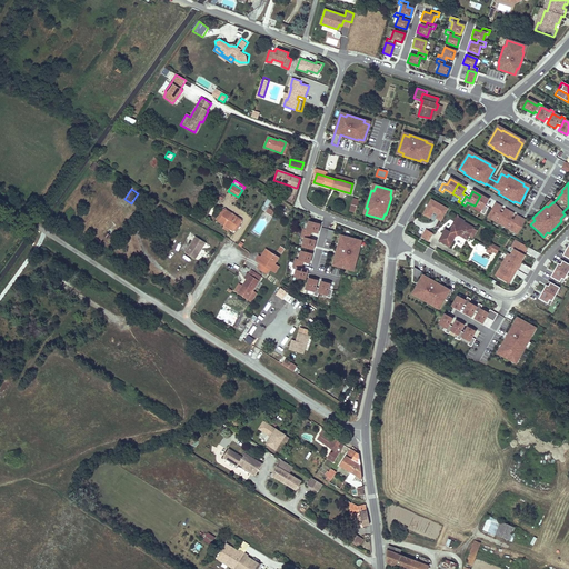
[(485,207),(488,200),(480,196),(475,206),(482,210),(480,213),(483,216),(488,208),(485,207)]
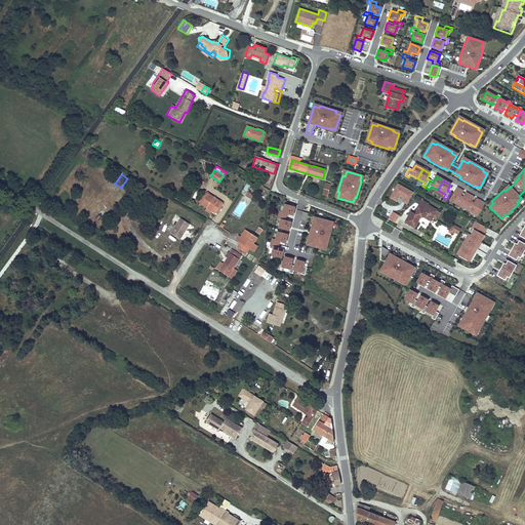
[(326,184),(323,195),(327,196),(331,185),(326,184)]
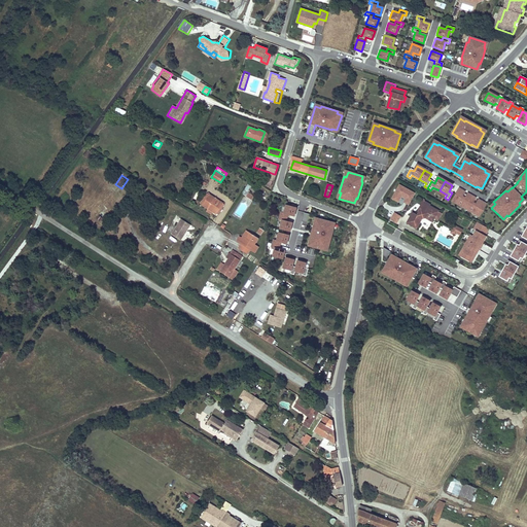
[(415,194),(399,184),(392,199),(398,202),(401,197),(406,199),(405,202),(409,205),(415,194)]
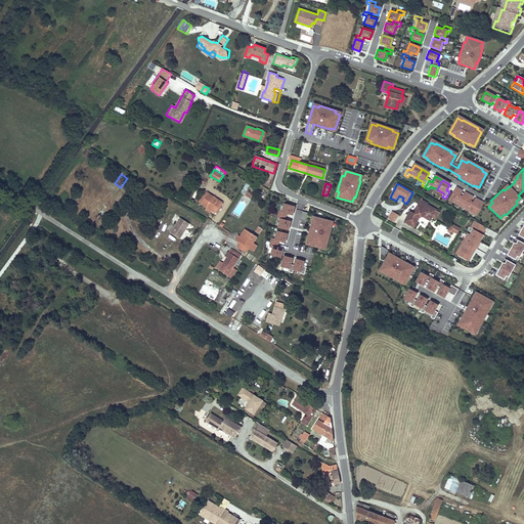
[(462,208),(469,195),(465,193),(462,199),(459,198),(461,194),(459,193),(461,190),(455,188),(450,199),(455,202),(454,204),(462,208)]
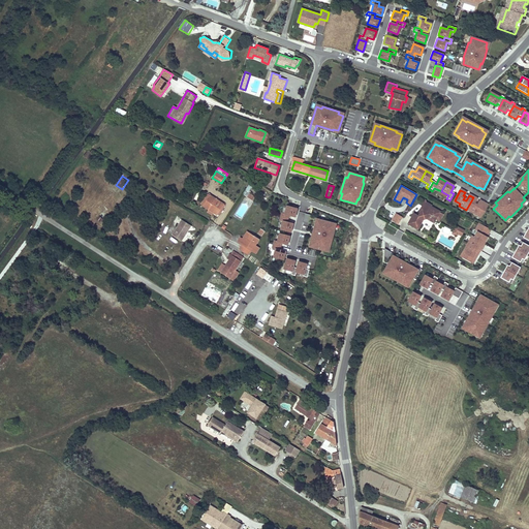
[(223,204),(208,194),(201,205),(209,210),(214,213),(217,215),(217,214),(223,204)]
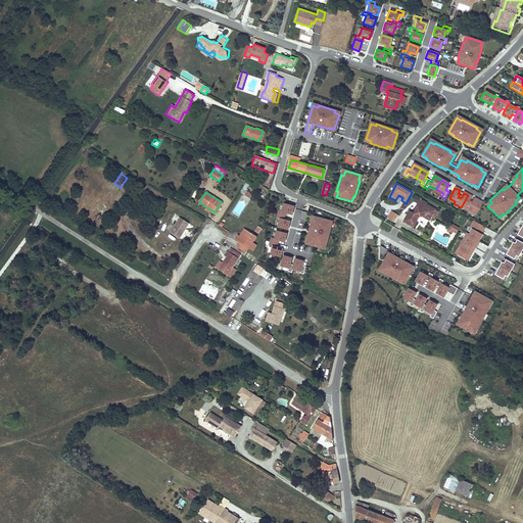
[(475,215),(482,203),(476,199),(473,205),(468,203),(472,197),(468,195),(461,207),(468,211),(469,210),(475,215)]
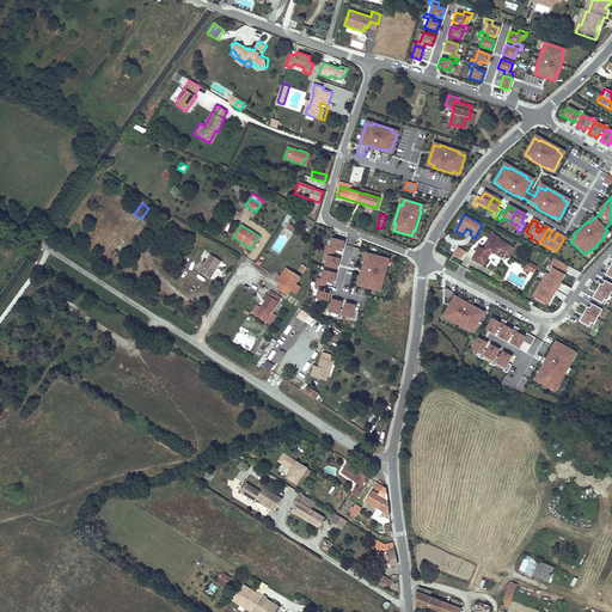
[(116,233),(111,242),(120,248),(124,239),(116,233)]
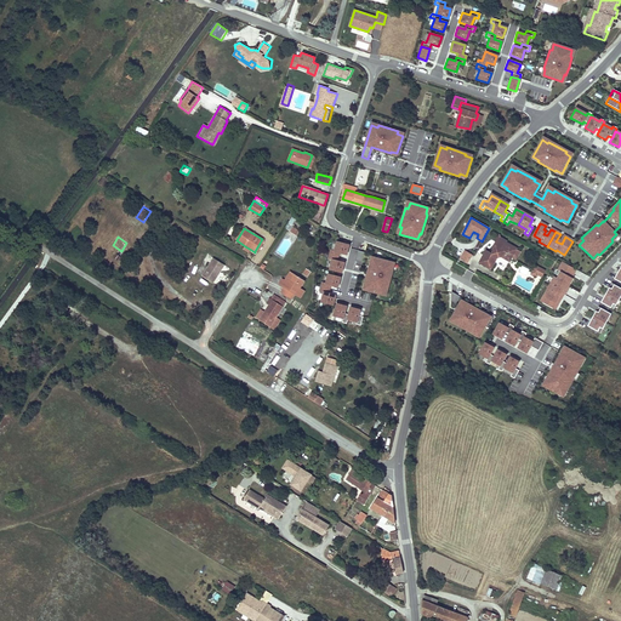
[(486,251),(484,255),(477,251),(472,260),(493,271),(499,258),(501,257),(511,261),(513,257),(518,260),(522,250),(507,241),(507,240),(501,237),(494,250),(491,254),(486,251)]
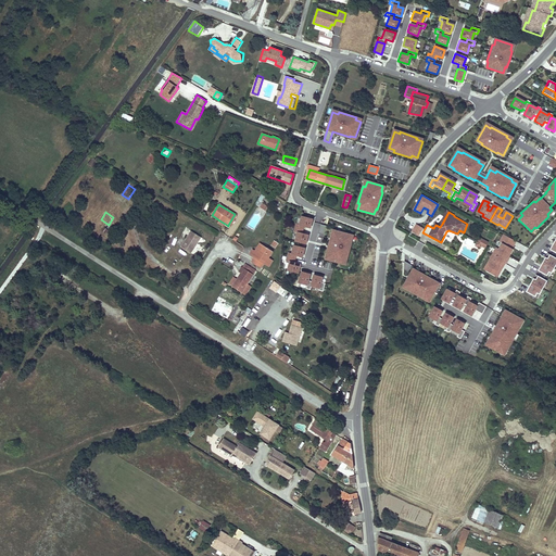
[(230,226),(237,215),(235,214),(228,225),(230,226)]
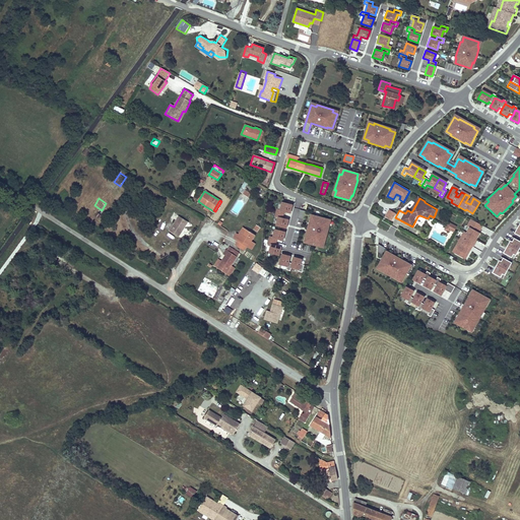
[(290,212),(293,204),(282,202),(280,209),(277,208),(276,212),(283,214),(284,211),(290,212)]
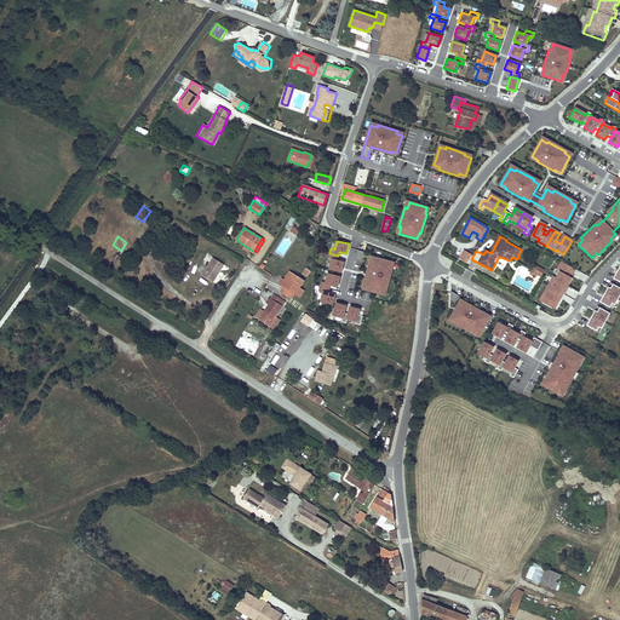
[(472,254),(464,250),(459,259),(468,263),(472,254)]
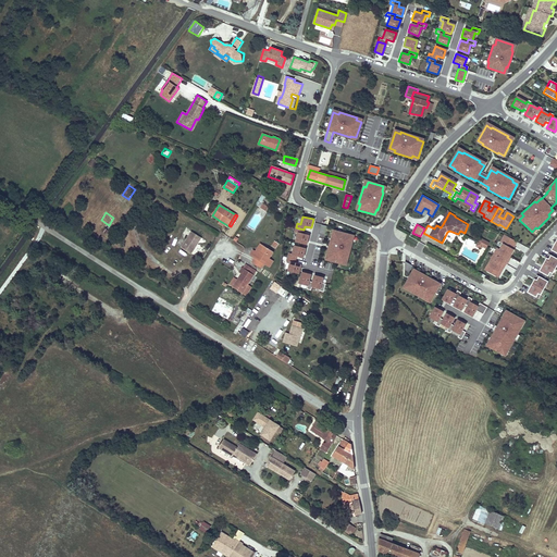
[(307,244),(309,235),(302,233),(304,230),(296,227),(295,232),(298,233),(296,240),(307,244)]
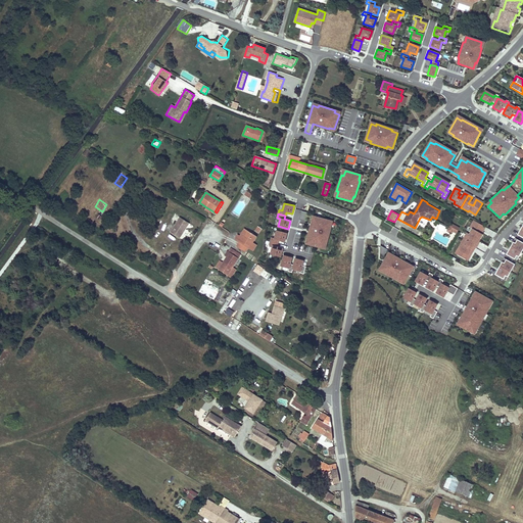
[(326,243),(331,227),(329,226),(330,221),(315,217),(314,222),(312,222),(307,238),(310,238),(307,243),(323,247),(325,242),(326,243)]
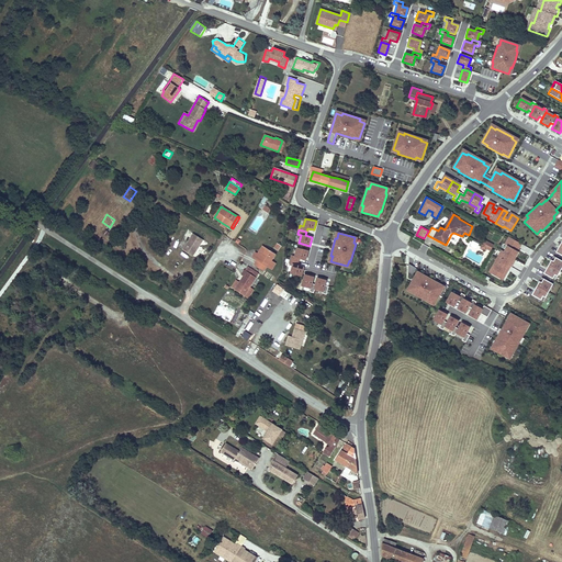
[(193,234),(183,249),(193,256),(203,239),(193,234)]
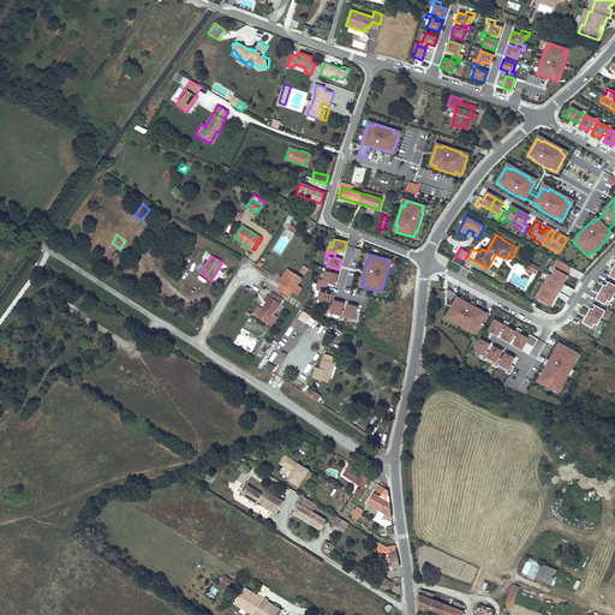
[(551,308),(568,276),(566,275),(571,268),(556,261),(553,268),(556,269),(551,276),(549,274),(536,299),(551,308)]
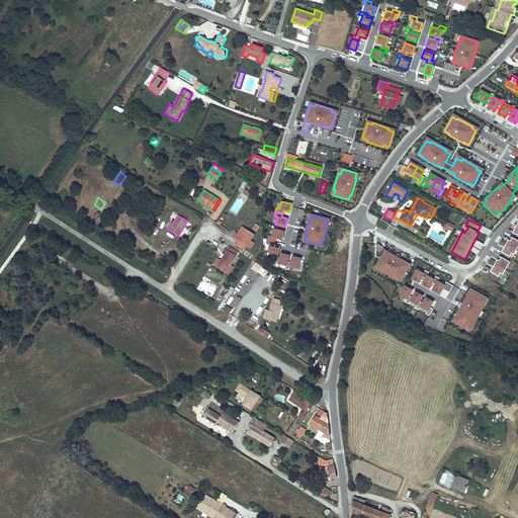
[(451,231),(454,226),(445,221),(441,229),(447,232),(448,230),(451,231)]
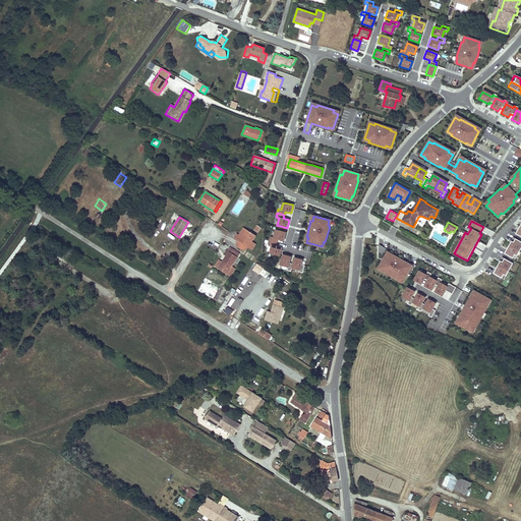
[(239,241),(236,245),(244,250),(247,246),(250,240),(254,235),(243,229),(239,235),(236,239),(239,241)]
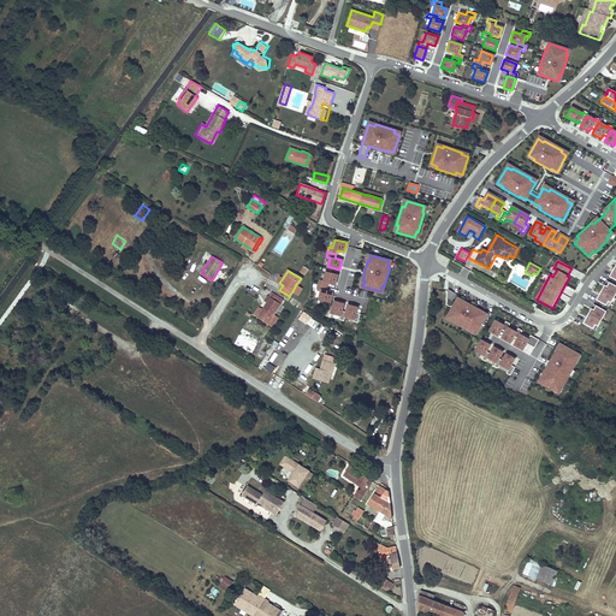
[(338,274),(326,271),(324,280),(320,279),(319,284),(327,286),(329,283),(336,284),(338,274)]
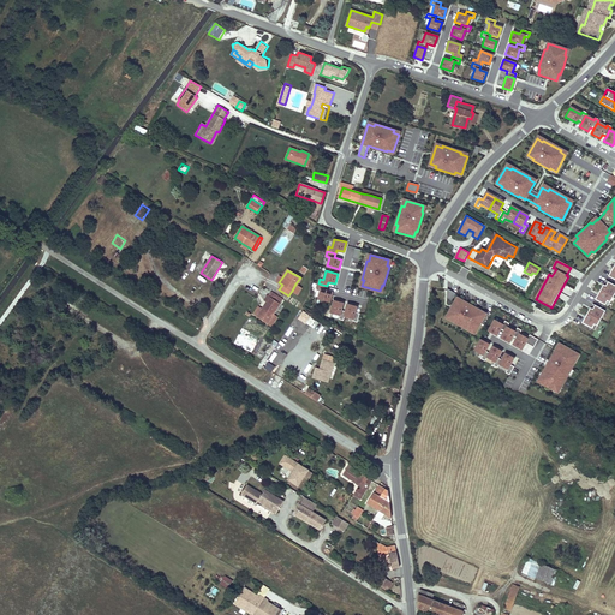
[(196,282),(204,287),(209,279),(201,274),(196,282)]
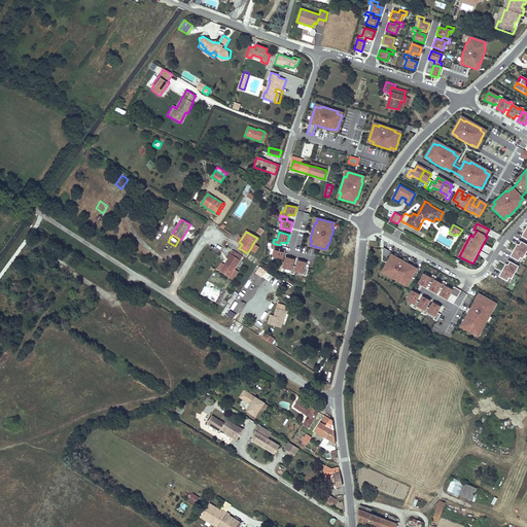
[(526,255),(526,252),(526,245),(519,241),(515,249),(526,255)]
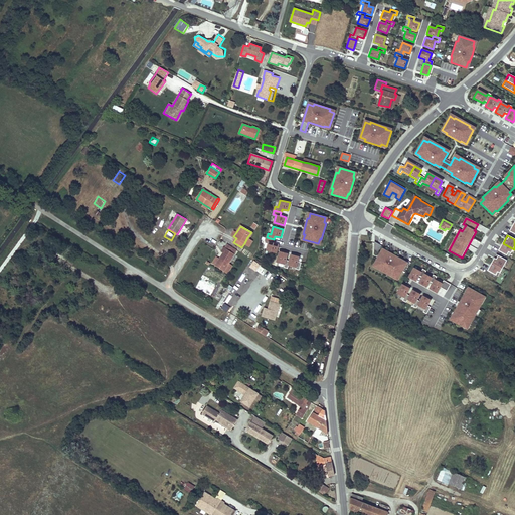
[(247,237),(244,243),(249,246),(253,241),(247,237)]
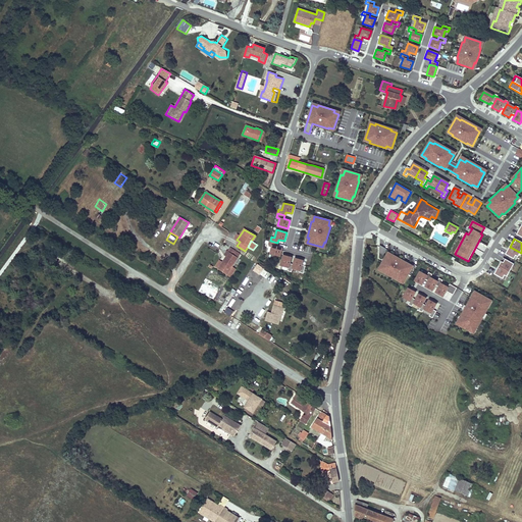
[(277,243),(270,241),(269,244),(272,245),(270,253),(280,256),(282,248),(276,246),(277,243)]
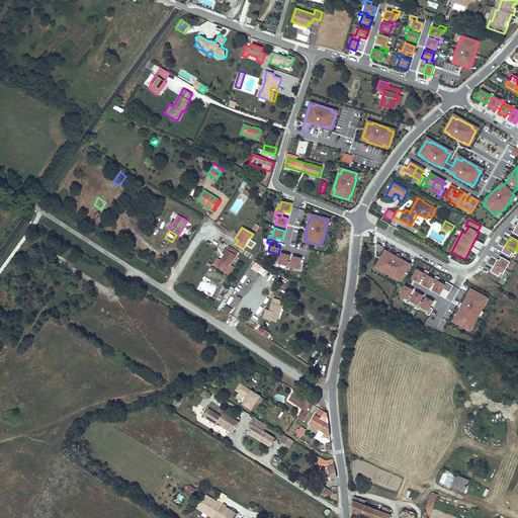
[(221,260),(217,266),(226,272),(227,270),(231,272),(234,267),(231,264),(239,252),(229,245),(227,249),(225,249),(222,253),(225,254),(221,260)]
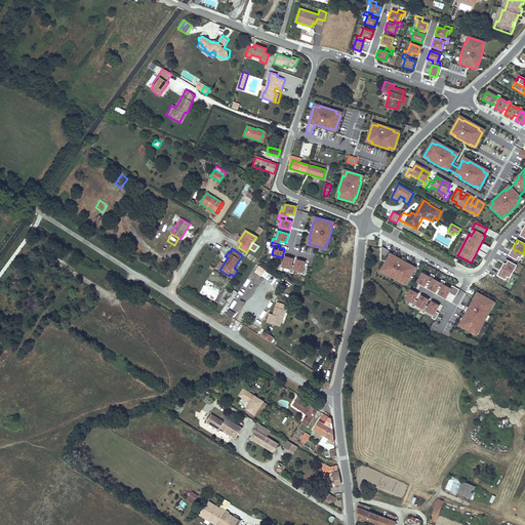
[(519,263),(524,254),(513,248),(509,256),(519,263)]
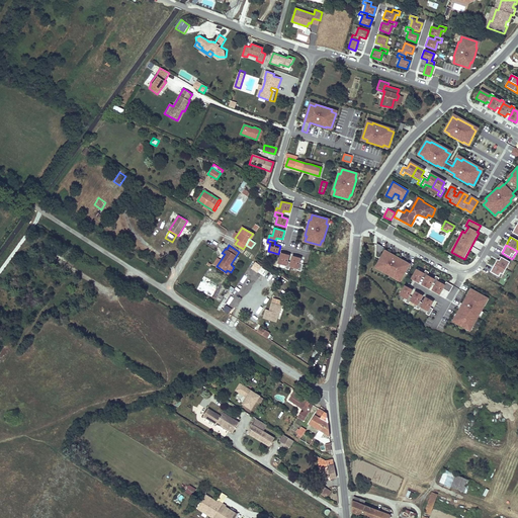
[(289,255),(281,252),(278,263),(286,265),(285,268),(289,269),(290,266),(289,266),(291,262),(287,261),(289,255)]
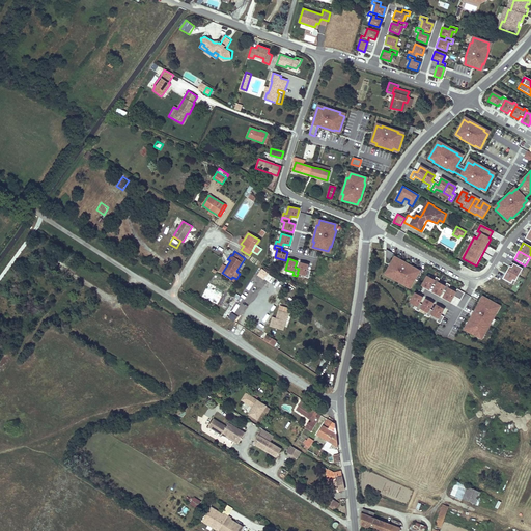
[(398,262),(393,259),(386,274),(390,277),(389,278),(392,280),(401,284),(404,286),(406,285),(411,287),(418,273),(413,271),(414,269),(399,260),(398,262)]
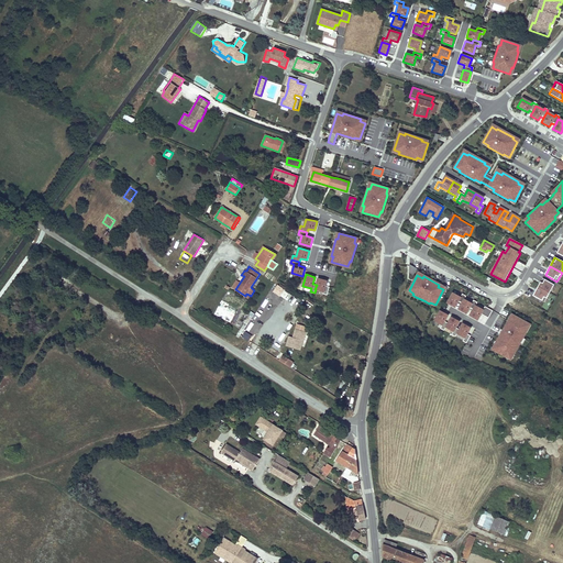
[(329,286),(326,285),(327,280),(318,278),(317,285),(315,289),(316,289),(323,291),(323,294),(327,295),(329,286)]
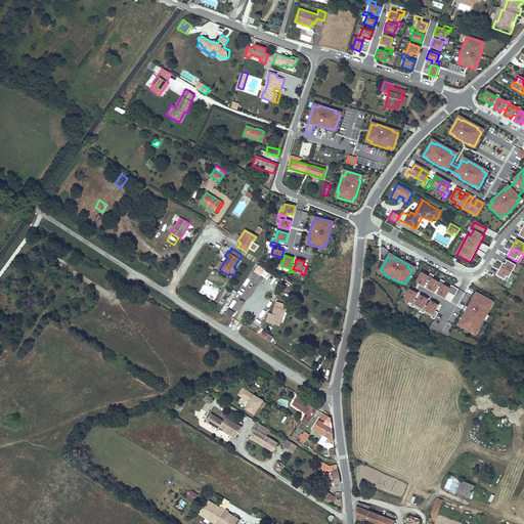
[(512,273),(516,265),(506,259),(500,267),(512,273)]
